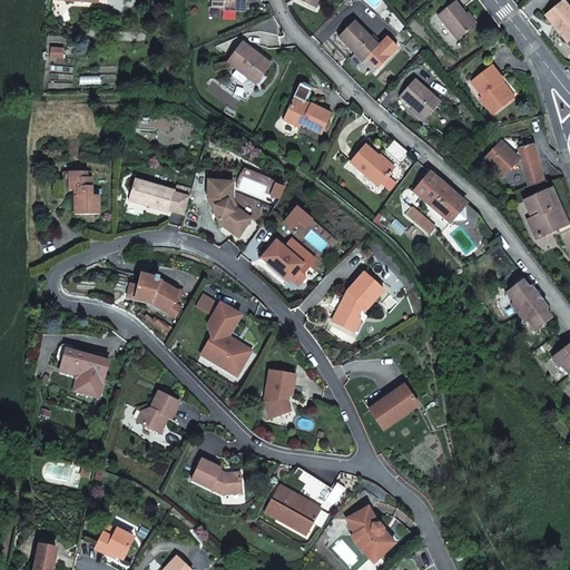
[(48,0),(48,9),(55,10),(55,0),(67,0),(67,2),(98,3),(98,0),(48,0)]
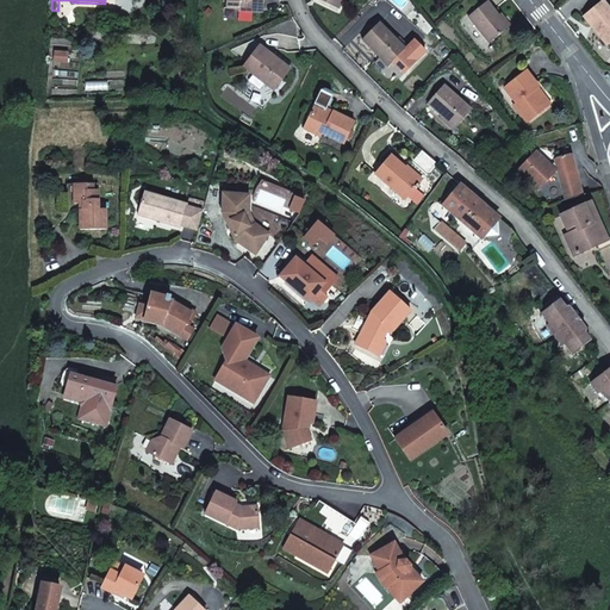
[(226,0),(226,6),(240,6),(238,10),(263,12),(263,0),(226,0)]
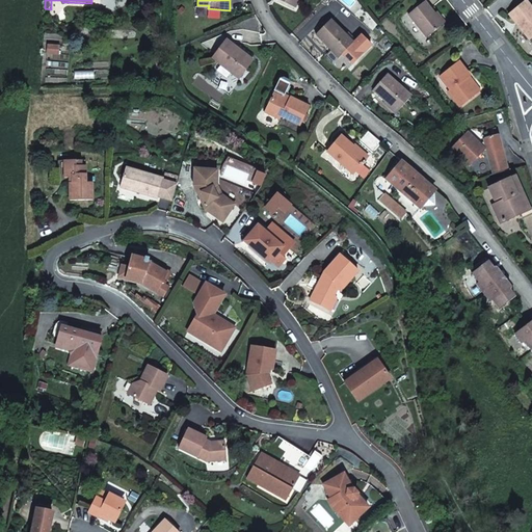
[(531,6),(527,0),(509,15),(530,41),(531,37),(531,6)]
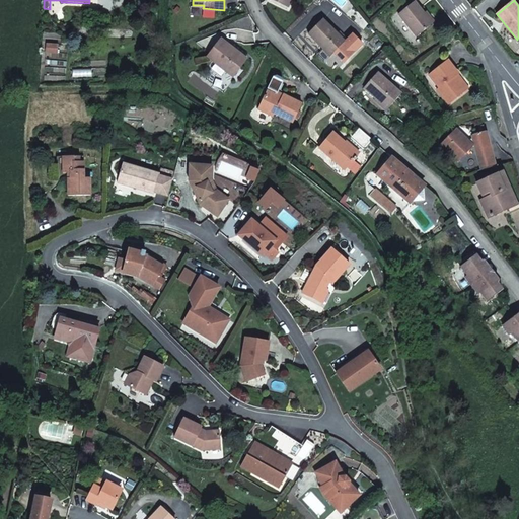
[(415,1),(398,13),(417,35),(433,23),(415,1)]
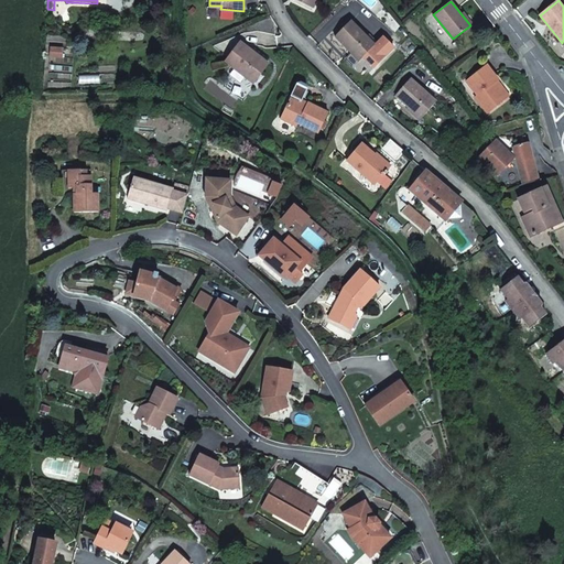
[(376,45),(367,36),(350,20),(335,36),(359,61),(376,45)]
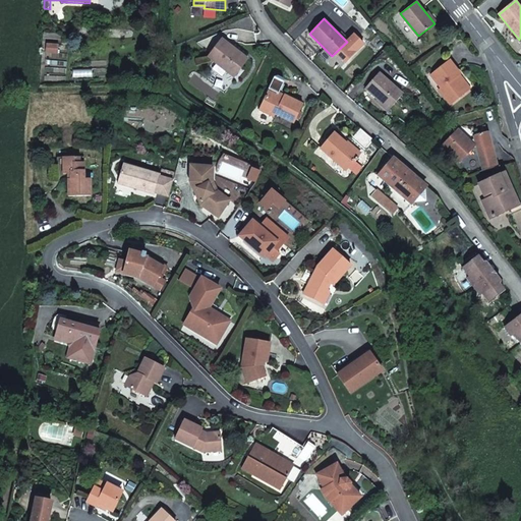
[(342,31),(339,34),(347,42),(349,39),(342,31)]
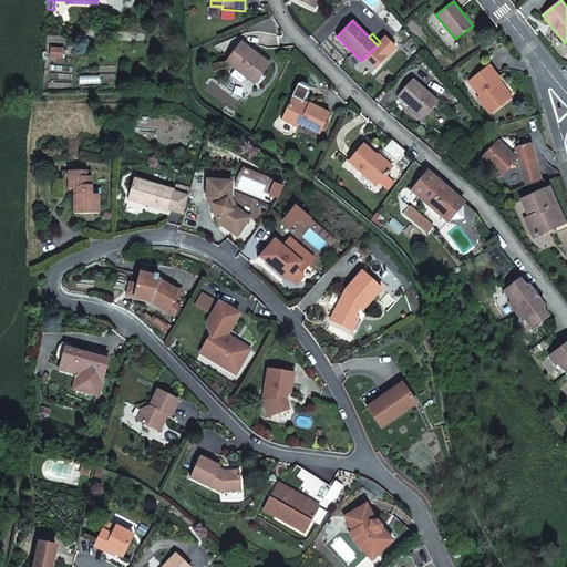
[(240,42),(226,62),(254,83),(268,63),(240,42)]
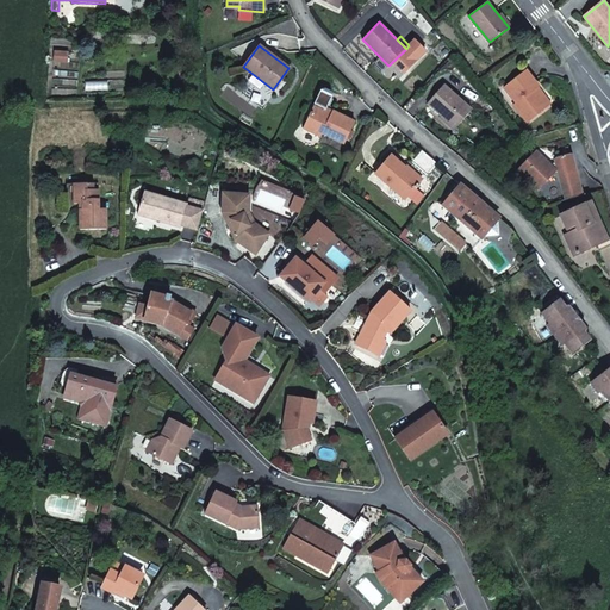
[(529,122),(548,106),(535,91),(539,87),(540,86),(528,70),(506,87),(518,103),(516,105),(529,122)]
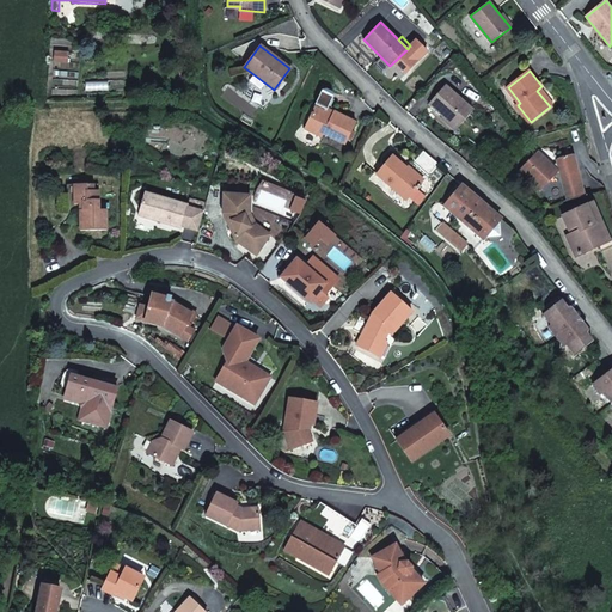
[(445,85),(428,103),(457,128),(473,110),(445,85)]
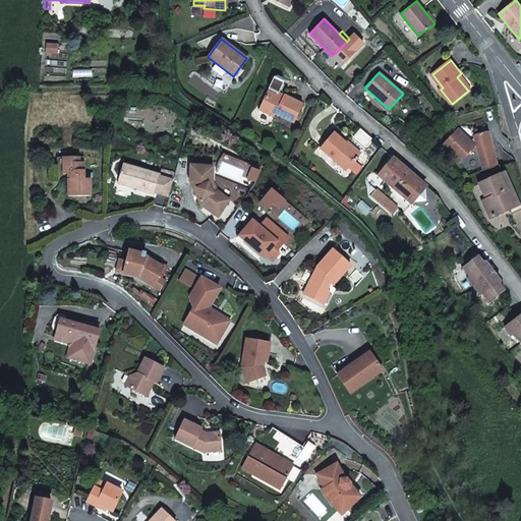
[(457,77),(468,91),(471,89),(460,74),(457,77)]
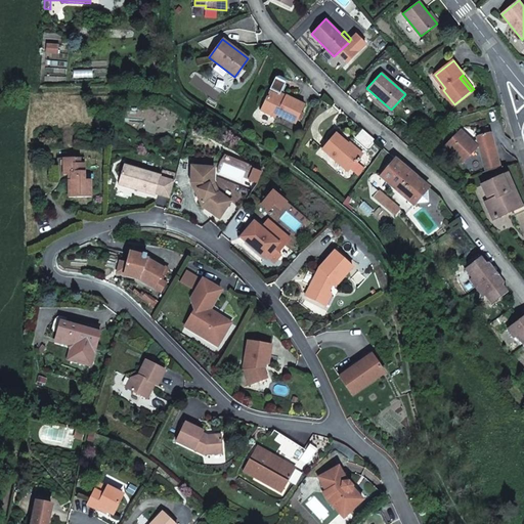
[(285,98),(279,96),(269,91),(260,110),(275,118),(277,115),(296,124),(305,104),(286,95),(285,98)]
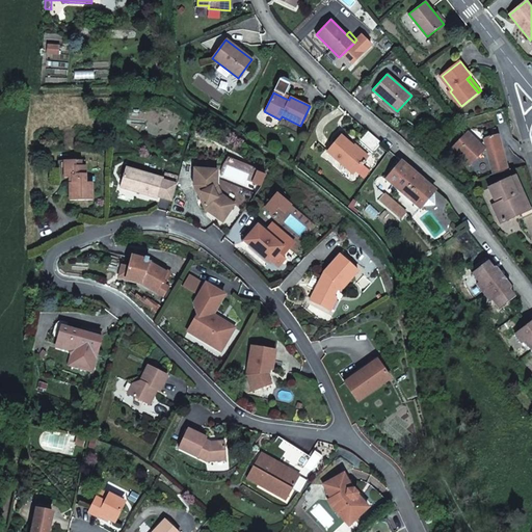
[(495,175),(509,169),(499,134),(498,134),(496,128),(491,130),(493,136),(484,138),(485,142),(480,143),(468,132),(452,148),(466,161),(478,158),(483,154),(482,151),(487,150),(495,175)]
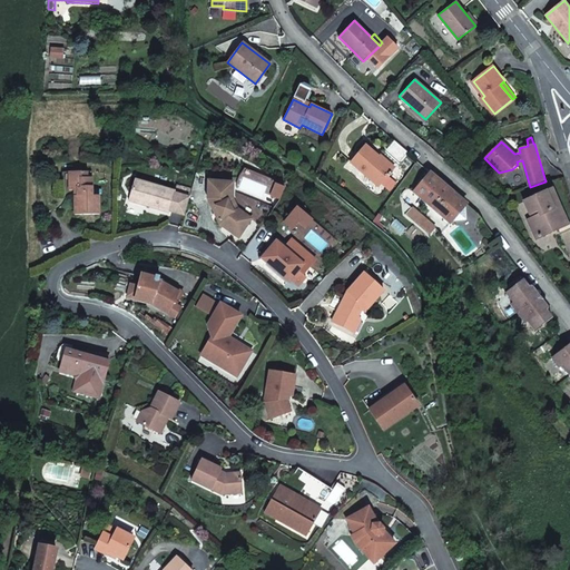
[(393,169),(365,146),(351,163),(379,186),(387,176),(390,177),(393,173),(392,172),(393,169)]
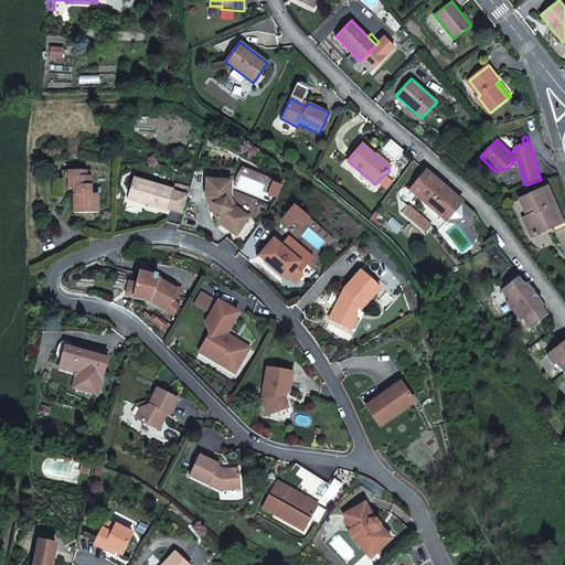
[(62,194),(73,193),(76,193),(76,188),(91,188),(91,169),(61,170),(62,194)]
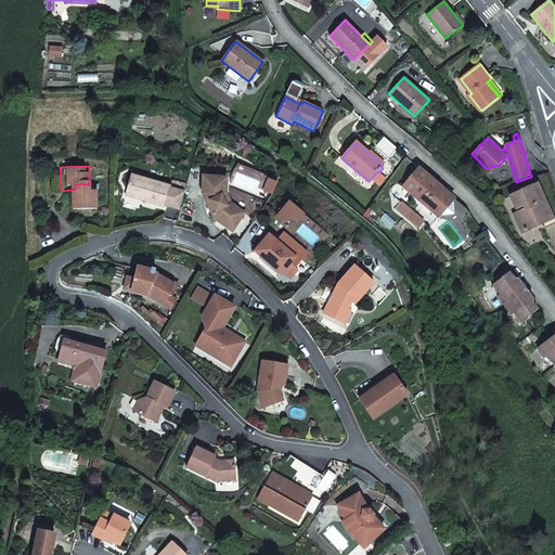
[(418,169),(403,186),(439,217),(442,213),(453,221),(464,208),(418,169)]
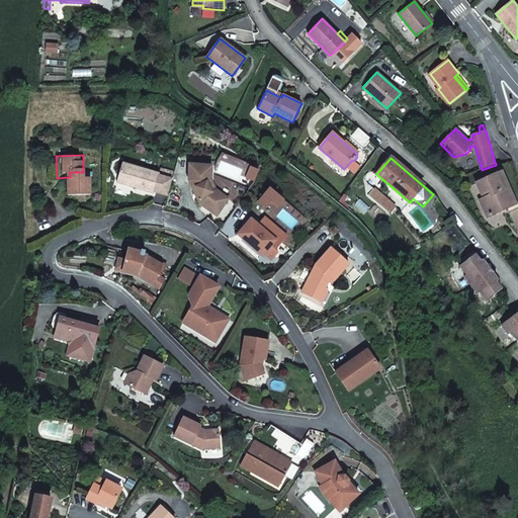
[(159,173),(122,163),(116,182),(153,192),(153,191),(158,174),(159,173)]
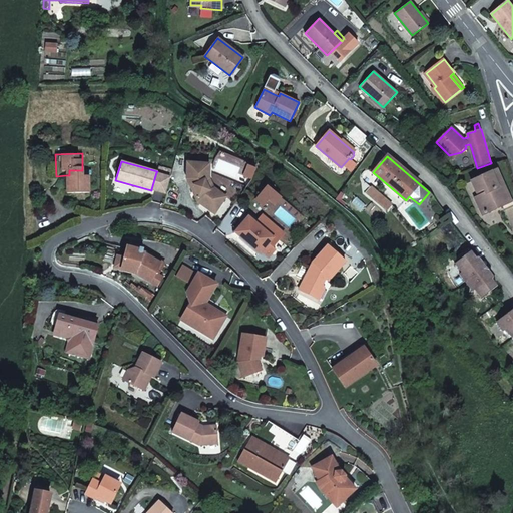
[(208,163),(187,162),(186,178),(190,187),(194,185),(198,194),(195,196),(197,201),(214,212),(225,196),(212,187),(208,189),(204,180),(208,178),(208,163)]
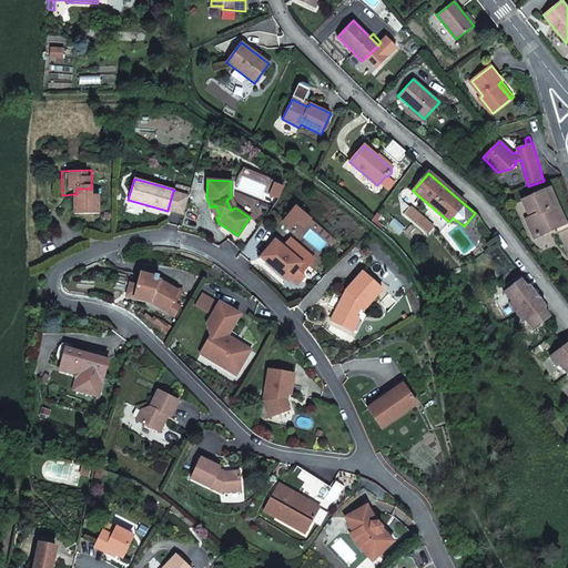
[(73,194),(74,214),(99,213),(99,194),(92,194),(91,189),(77,189),(77,194),(73,194)]
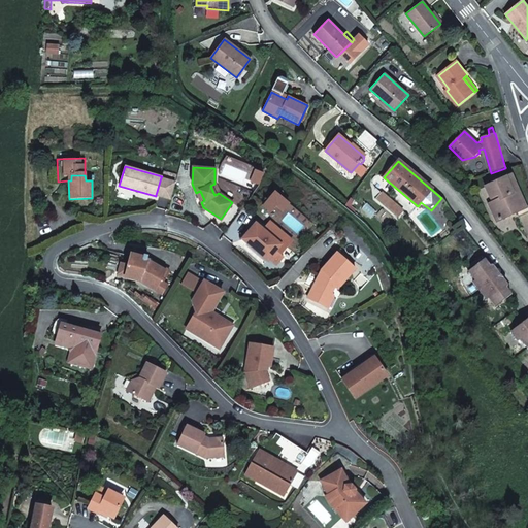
[(497,222),(517,212),(519,218),(527,212),(527,207),(524,199),(522,200),(512,175),(486,187),(490,198),(493,196),(495,201),(489,204),(497,222)]
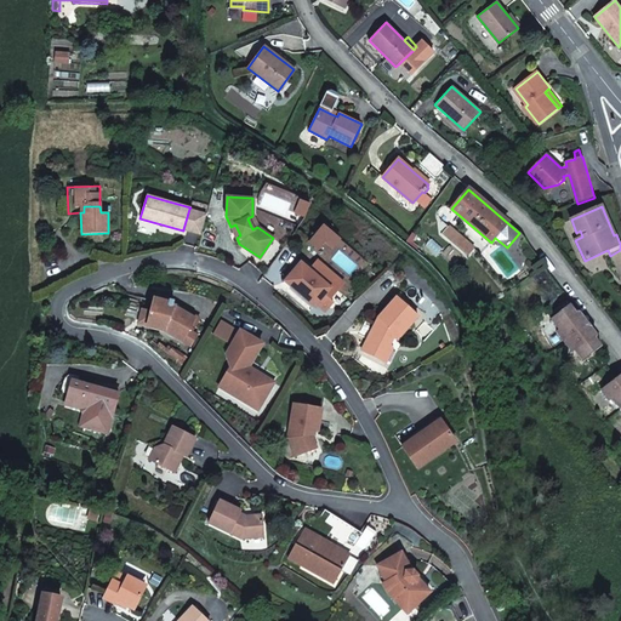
[(189,209),(183,229),(201,234),(208,214),(189,209)]
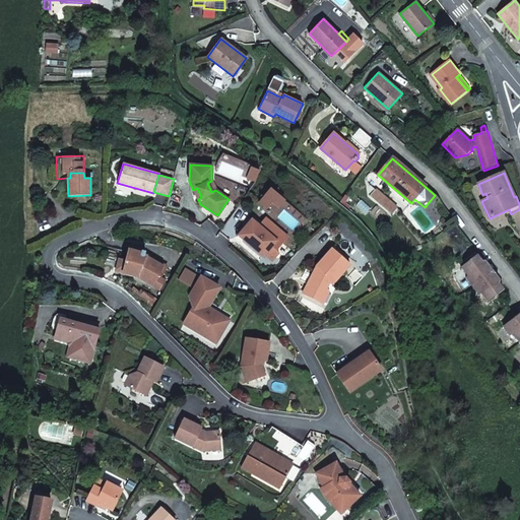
[(252,219),(249,222),(256,229),(259,225),(252,219)]
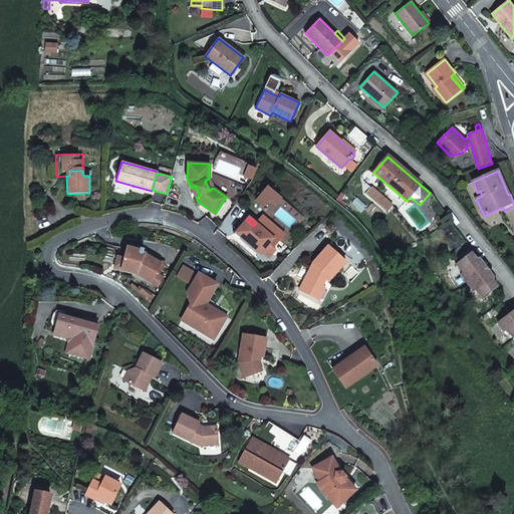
[(246,220),(235,232),(254,248),(256,246),(262,251),(269,257),(276,249),(273,247),(281,237),(280,230),(266,218),(259,219),(256,223),(253,226),(246,220)]
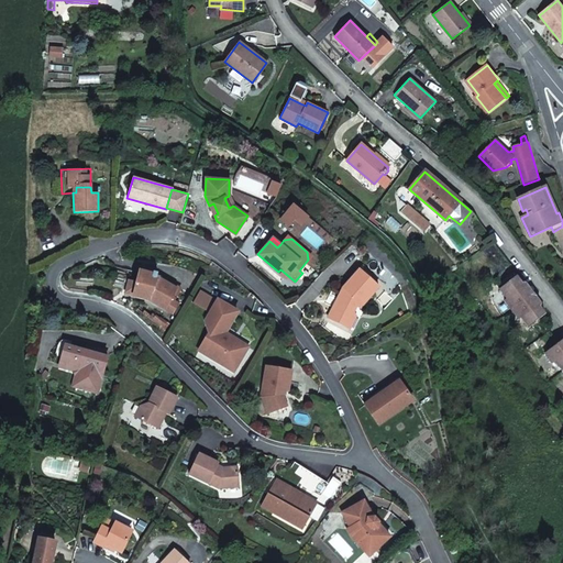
[(343,287),(328,317),(346,327),(354,311),(352,309),(355,304),(361,307),(362,304),(363,305),(379,286),(360,268),(343,287)]
